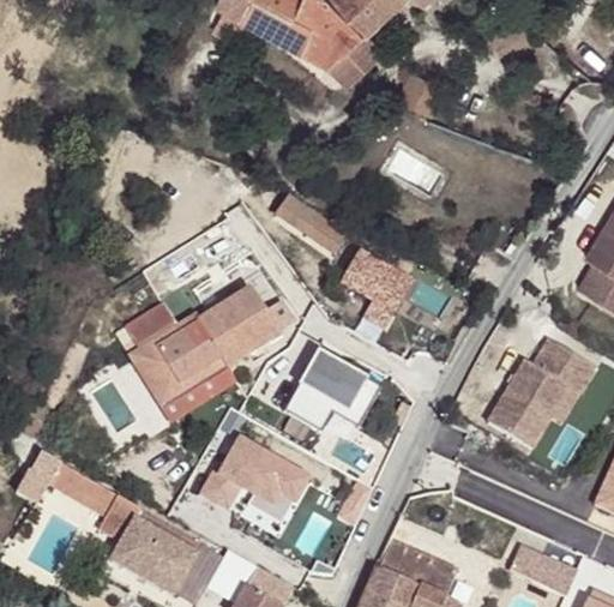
[(258,19),(301,44),(314,20),(300,10),(301,0),(224,0),(227,1),(258,19)]
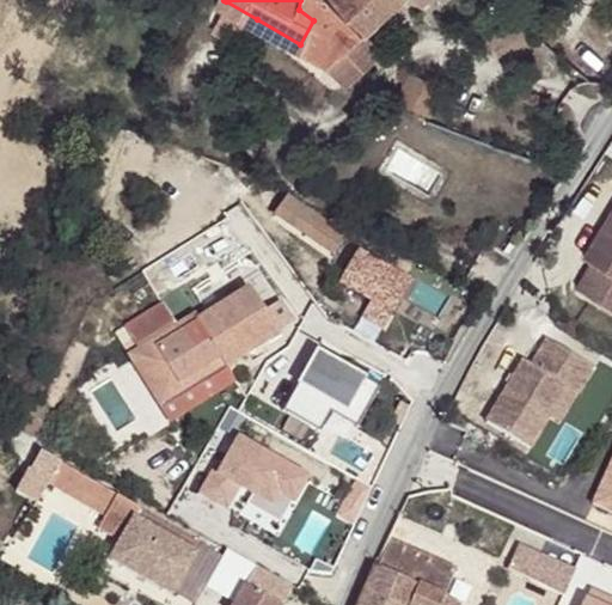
[(363,26),(337,0),(300,0),(299,10),(313,20),(300,44),(328,60),(361,29),(363,26)]
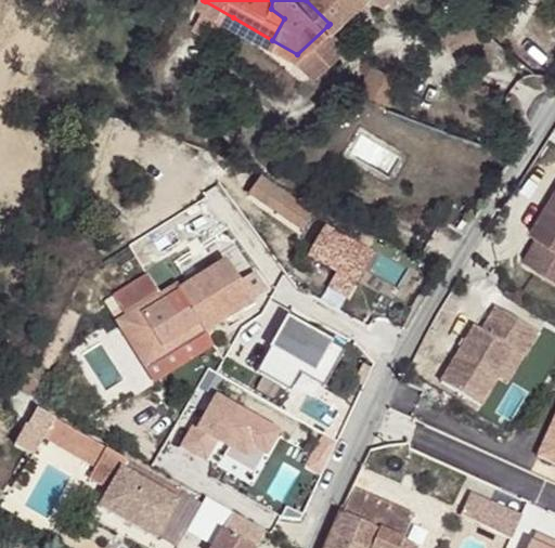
[(306,0),(330,24),(345,9),(353,0),(306,0)]
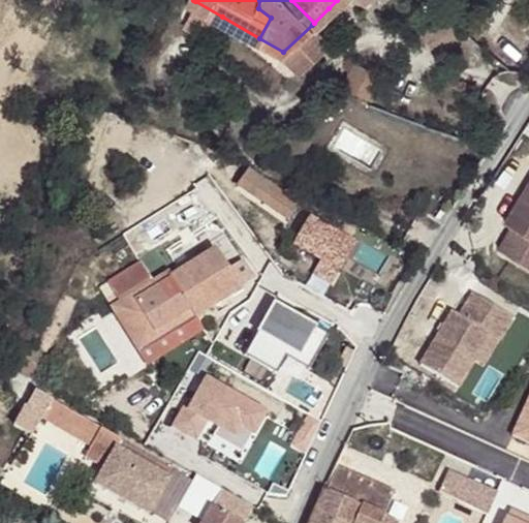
[(211,36),(222,17),(195,1),(184,21),(211,36)]
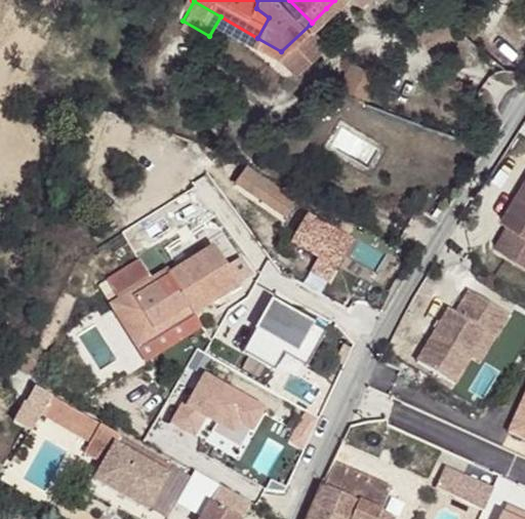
[(310,25),(281,51),(296,67),(325,40),(310,25)]
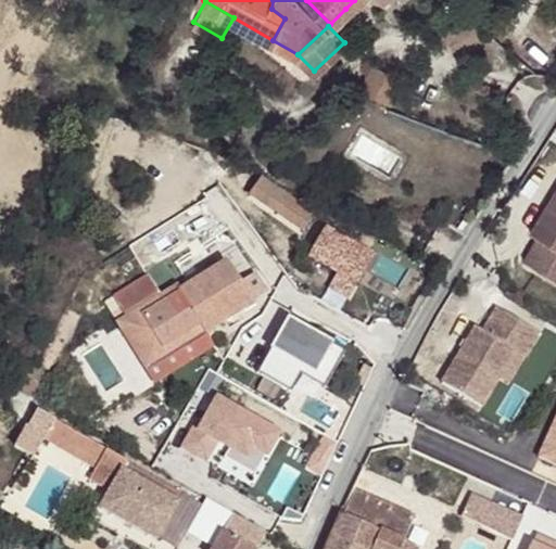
[(397,77),(369,61),(357,83),(386,100),(397,77)]
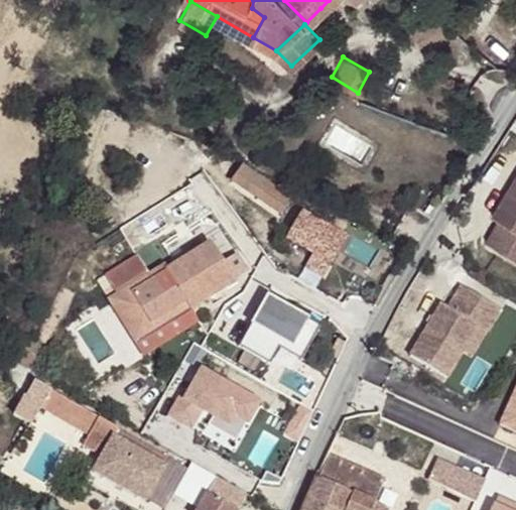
[(289,202),(240,169),(230,184),(277,219),(289,202)]
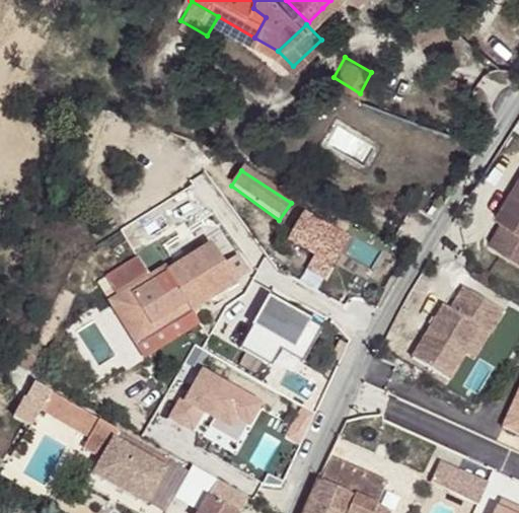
[(518,178),(499,214),(506,218),(493,240),(518,254),(518,178)]
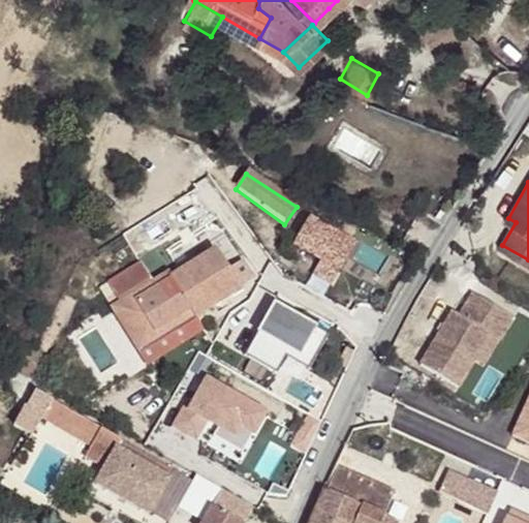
[(352,240),(307,214),(291,241),(319,257),(337,267),(352,240)]
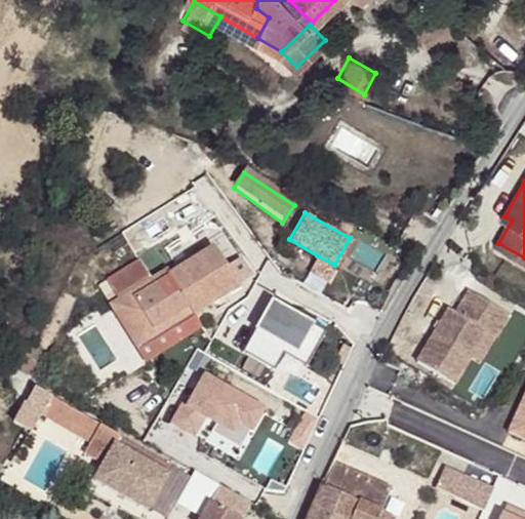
[(109,301),(119,318),(128,313),(140,331),(172,312),(185,331),(199,322),(192,310),(237,280),(211,241),(153,279),(150,275),(149,276),(136,256),(104,275),(117,296),(109,301)]
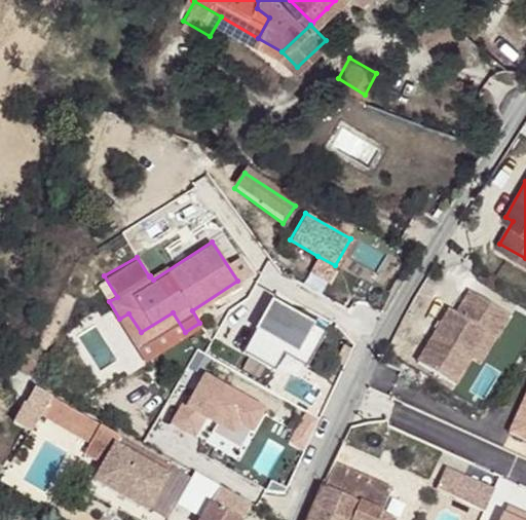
[(335,265),(317,256),(310,269),(328,279),(335,265)]
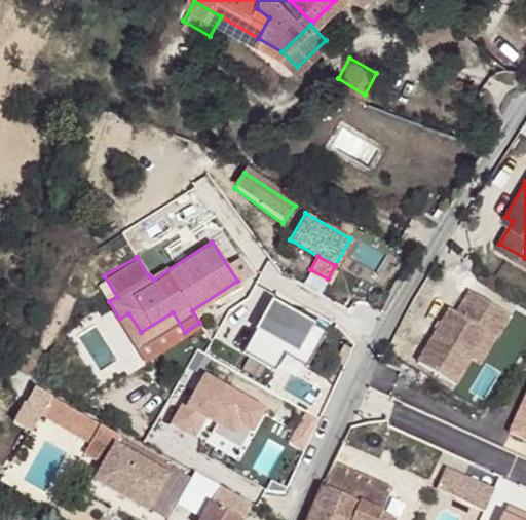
[(417,357),(456,379),(472,353),(487,326),(495,331),(509,308),(468,285),(456,307),(449,302),(417,357)]
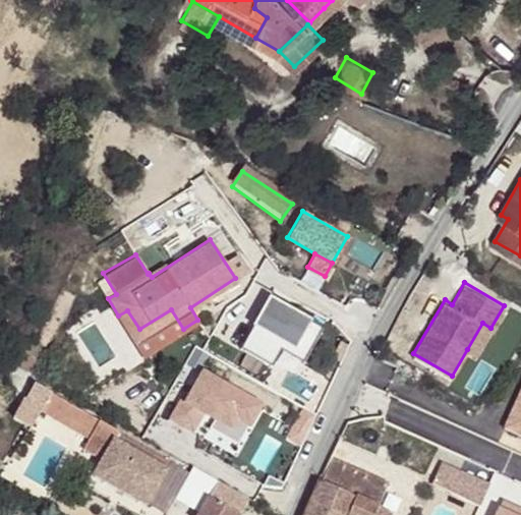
[(270,294),(240,345),(268,361),(280,340),(306,355),(323,326),(270,294)]
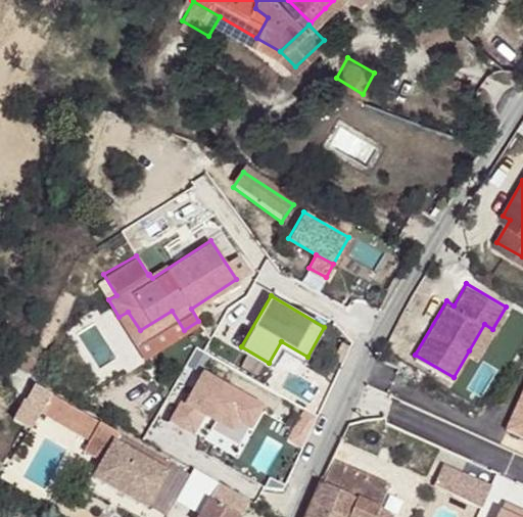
[(128,312),(119,317),(144,356),(184,330),(172,311),(140,330),(128,312)]
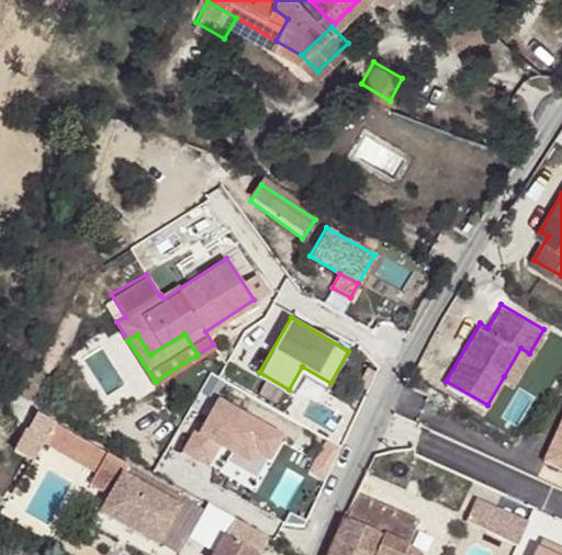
[(520,348),(504,376),(513,381),(529,353),(520,348)]
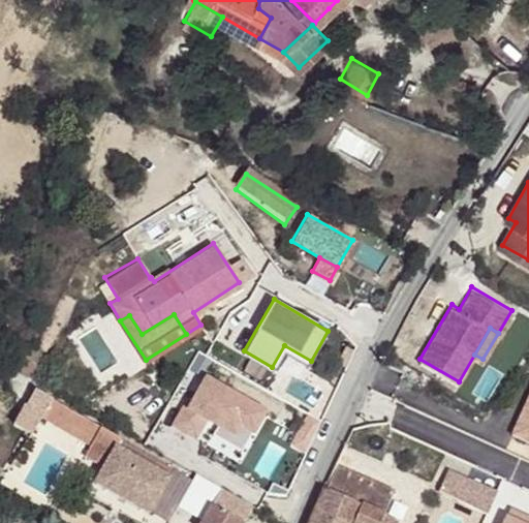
[(262,409),(206,376),(192,398),(188,396),(174,421),(194,432),(205,414),(206,411),(217,418),(215,421),(234,431),(239,422),(252,429),(262,409)]
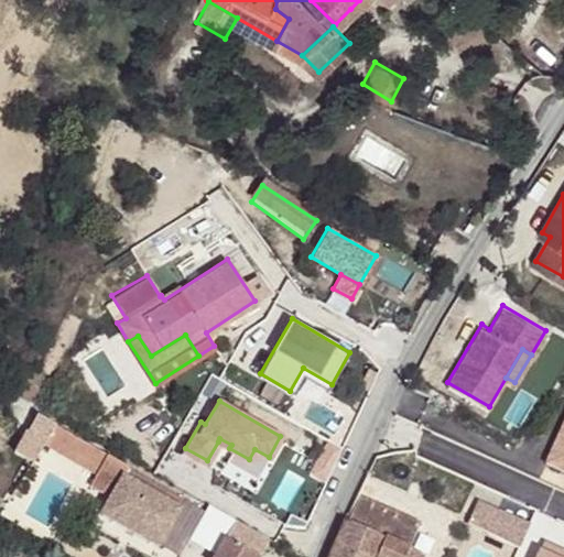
[(35,413),(28,426),(42,434),(49,421),(35,413)]
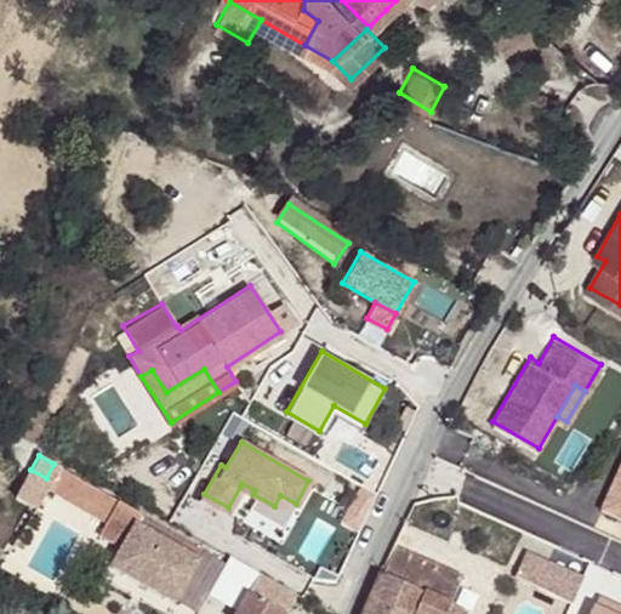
[(115,499),(53,464),(46,478),(41,484),(104,519),(115,499)]
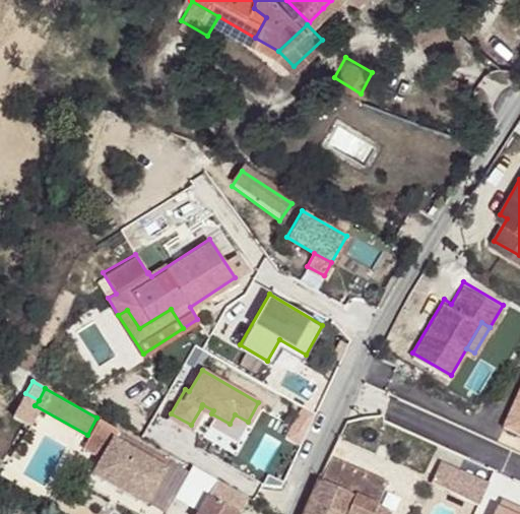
[(519,388),(503,425),(519,432),(519,388)]
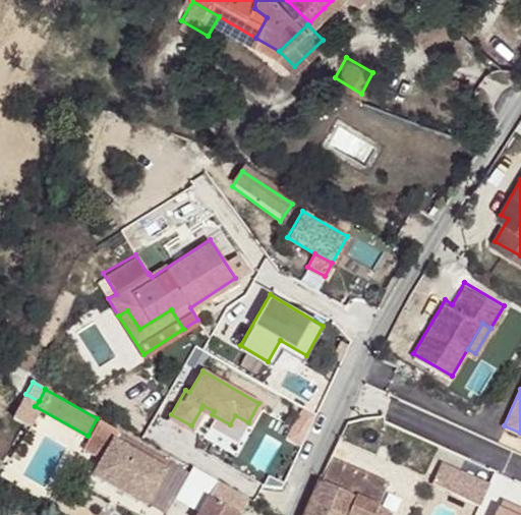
[(214,411),(203,405),(201,408),(212,414),(214,411)]
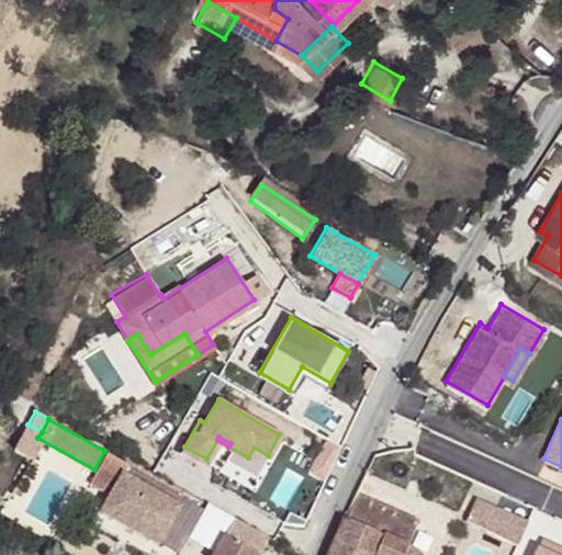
[(254,448),(248,457),(228,446),(223,457),(256,476),(268,455),(254,448)]
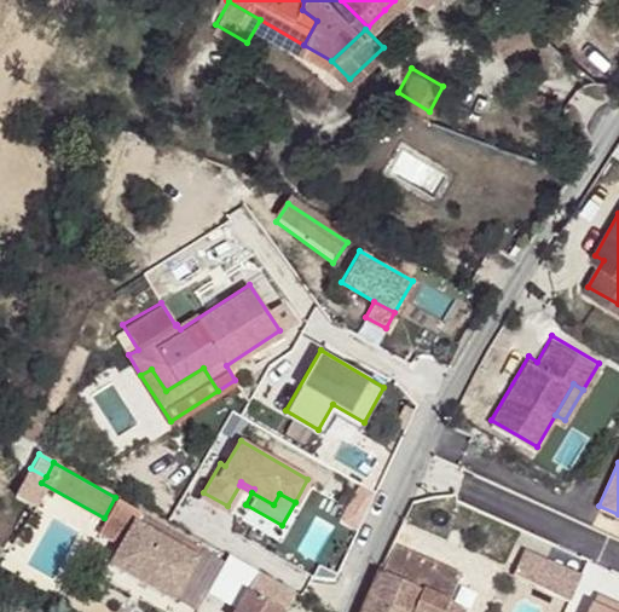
[(97,530),(121,543),(133,521),(192,555),(198,544),(115,497),(104,518),(97,530)]
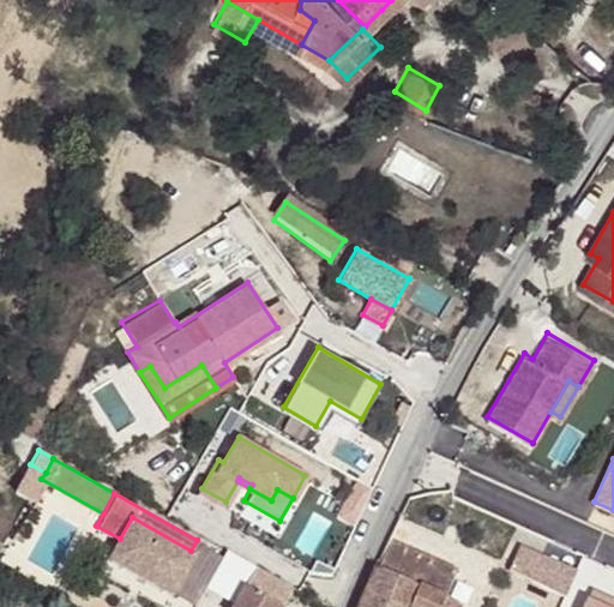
[(120,539),(108,559),(169,594),(192,553),(193,552),(191,551),(132,517),(120,539)]
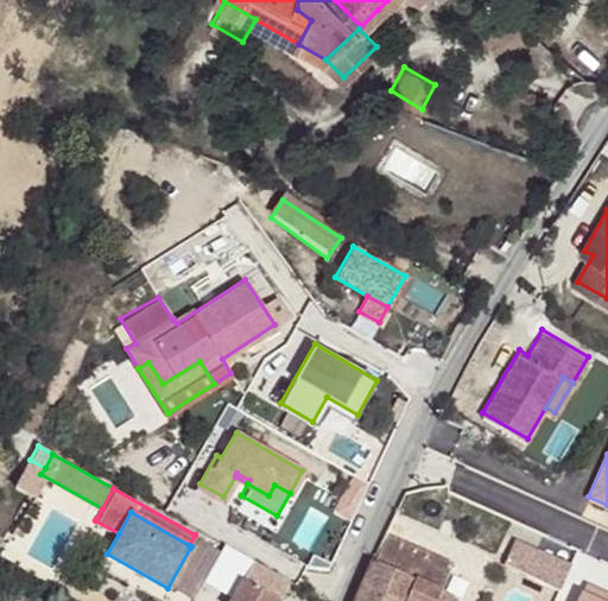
[(373,560),(354,600),(454,600),(457,596),(442,589),(454,563),(388,535),(377,561),(373,560)]
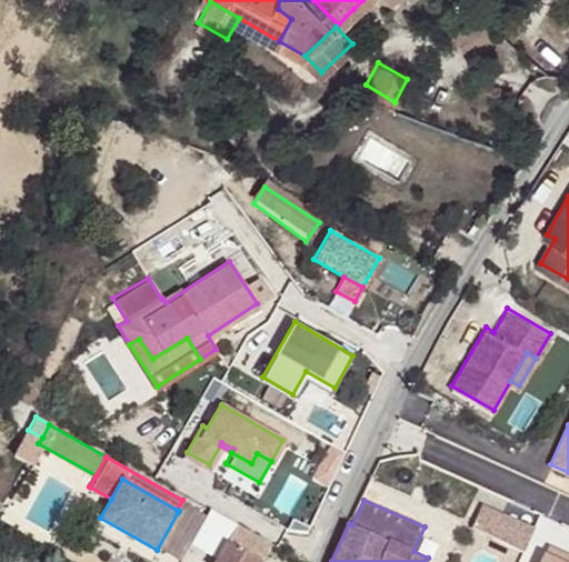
[(536,524),(483,500),(471,527),(523,550),(536,524)]
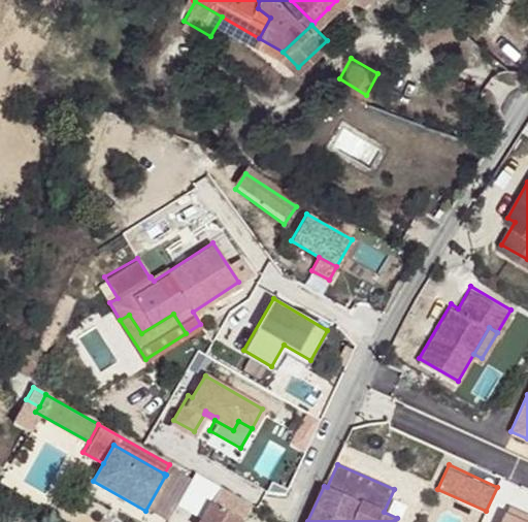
[(182,484),(165,476),(145,511),(162,519),(182,484)]
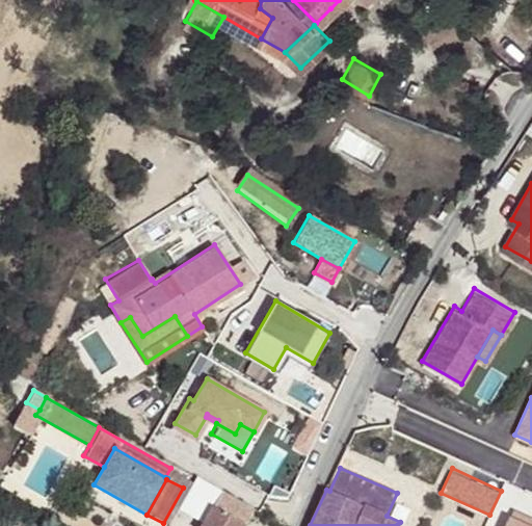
[(243,525),(245,524),(213,505),(202,525),(243,525)]
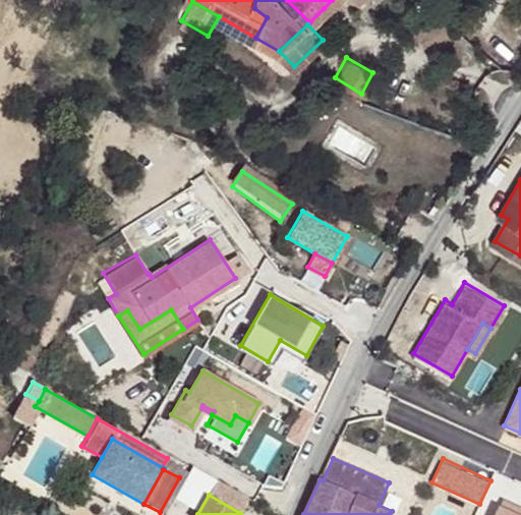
[(519,514),(520,512),(520,506),(504,499),(496,514),(519,514)]
